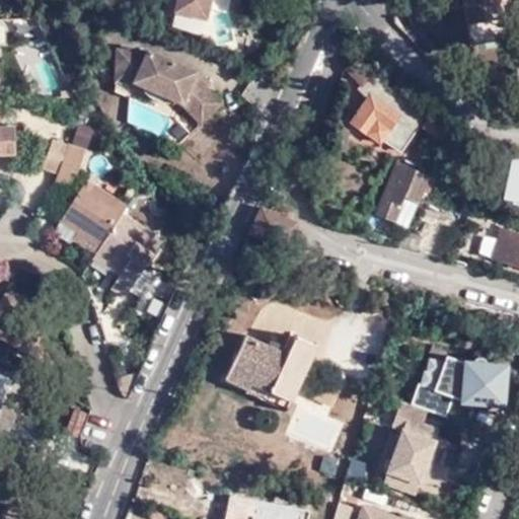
[(174,0),(172,11),(210,19),(213,0),(174,0)]
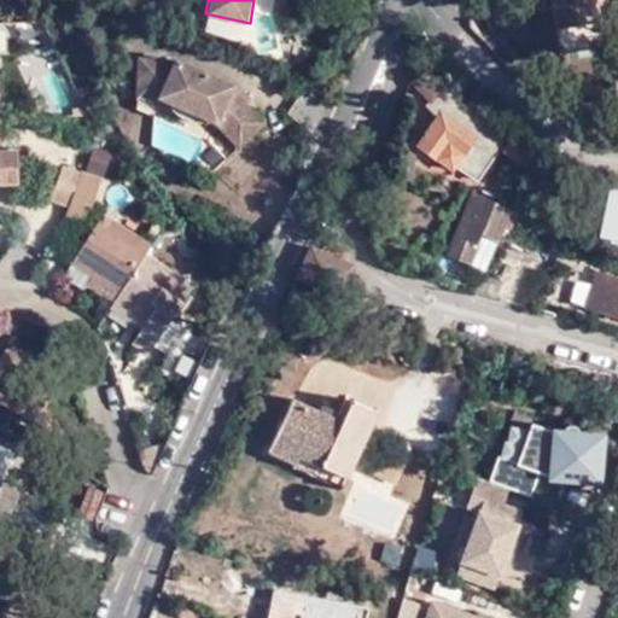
[(458,0),(464,12),(489,3),(487,0),(458,0)]
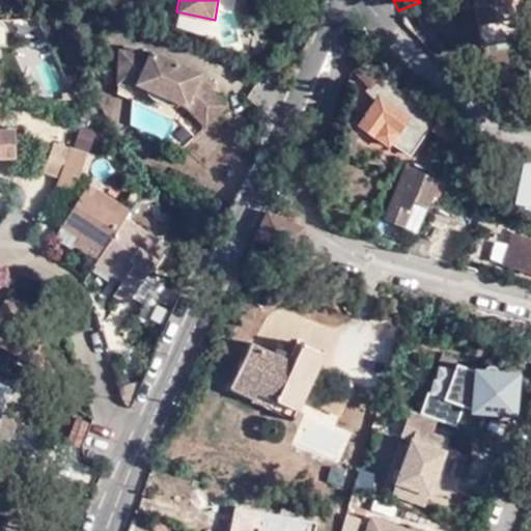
[(514,38),(509,0),(473,0),(478,43),(514,38)]
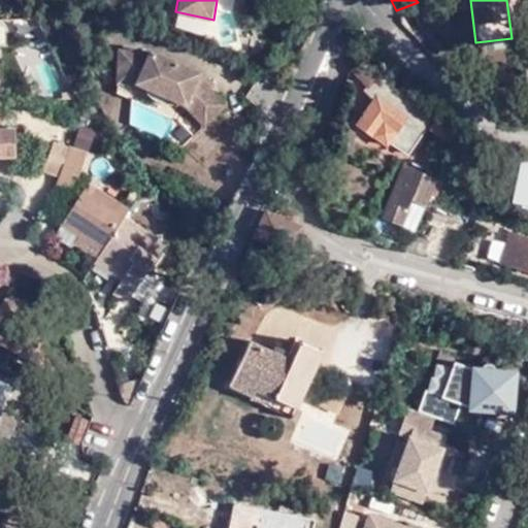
[(44,26),(14,26),(14,40),(50,39),(50,36),(44,26)]
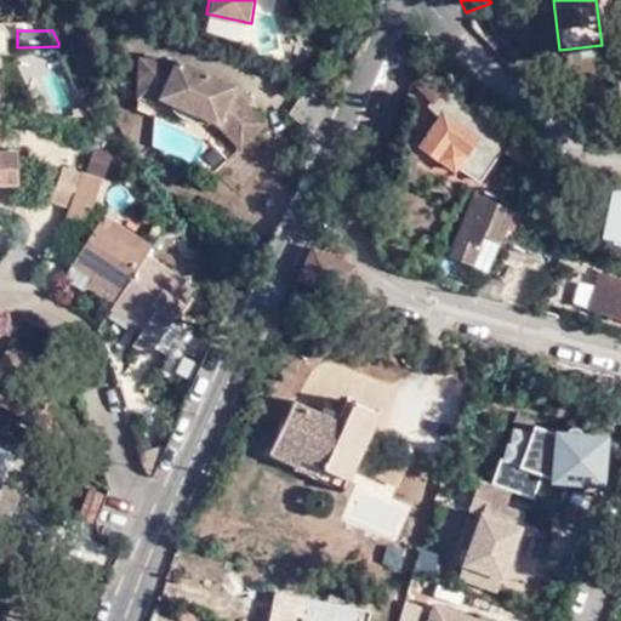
[(226,95),(229,86),(231,83),(172,55),(136,53),(135,91),(158,91),(214,118),(238,142),(262,119),(241,97),(239,101),(226,95)]
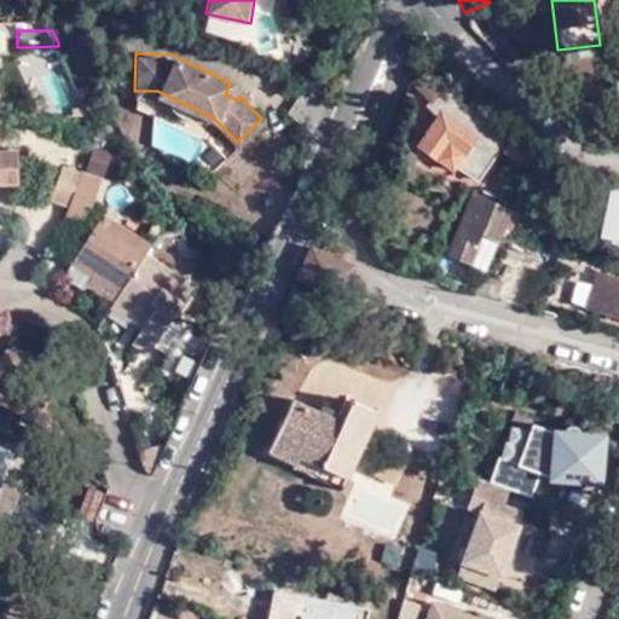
[(421,70),(427,75),(417,86),(431,99),(426,105),(438,117),(418,145),(450,168),(455,165),(478,179),(493,158),(491,155),(505,139),(486,123),(486,121),(441,88),(451,76),(434,58),(421,70)]
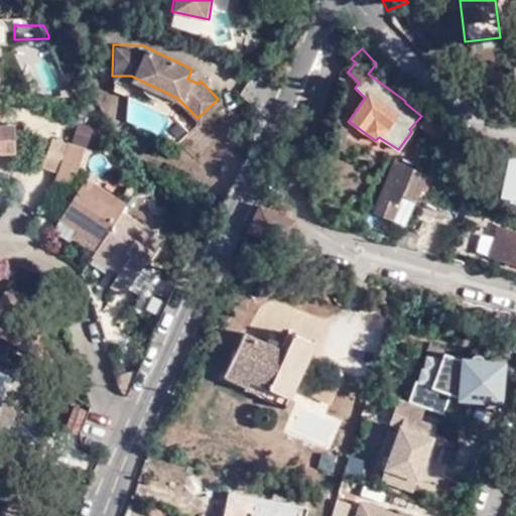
[(201,81),(190,72),(187,79),(199,84),(201,81)]
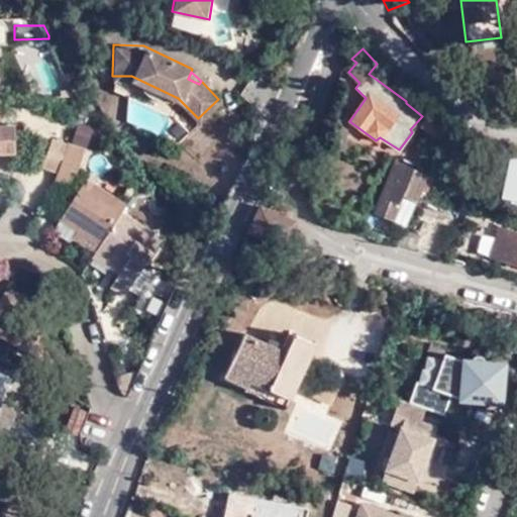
[(421,130),(435,139),(439,130),(427,121),(421,130)]
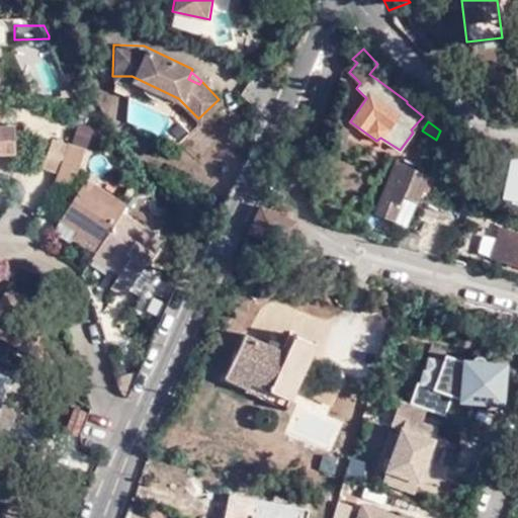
[(90,145),(94,125),(77,122),(73,142),(90,145)]
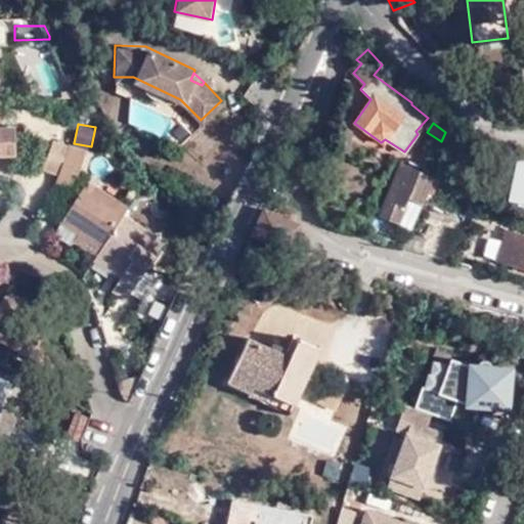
[(0,154),(0,157),(20,155),(19,127),(0,127),(0,154)]
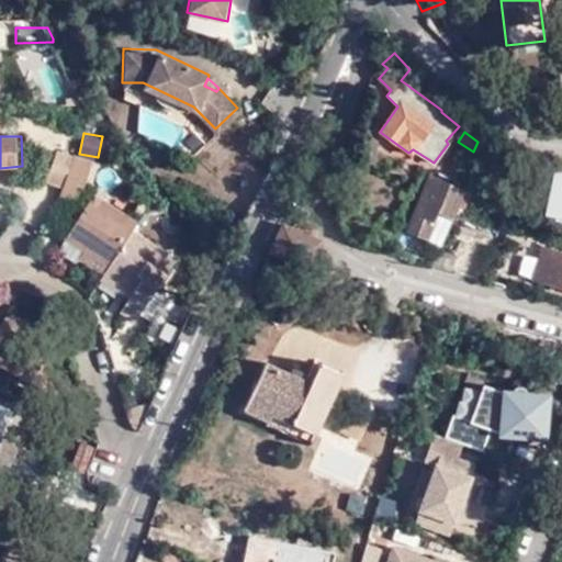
[(48,181),(65,187),(74,155),(58,150),(48,181)]
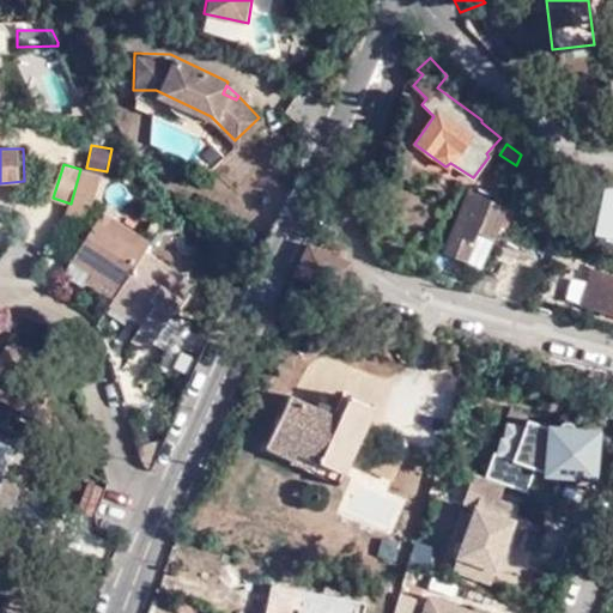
[(103,175),(83,168),(68,211),(89,219),(93,206),(103,175)]
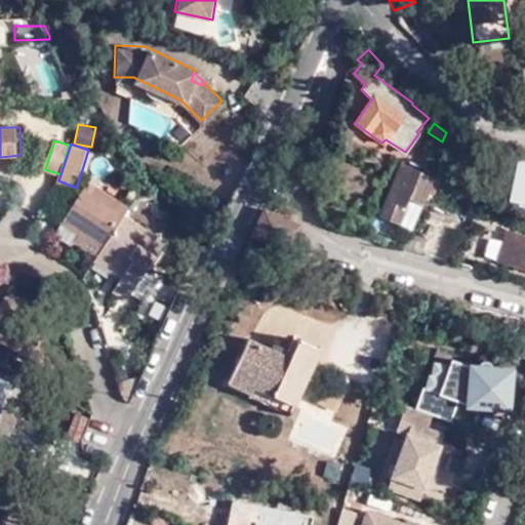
[(513,198),(524,200),(524,163),(520,162),(513,198)]
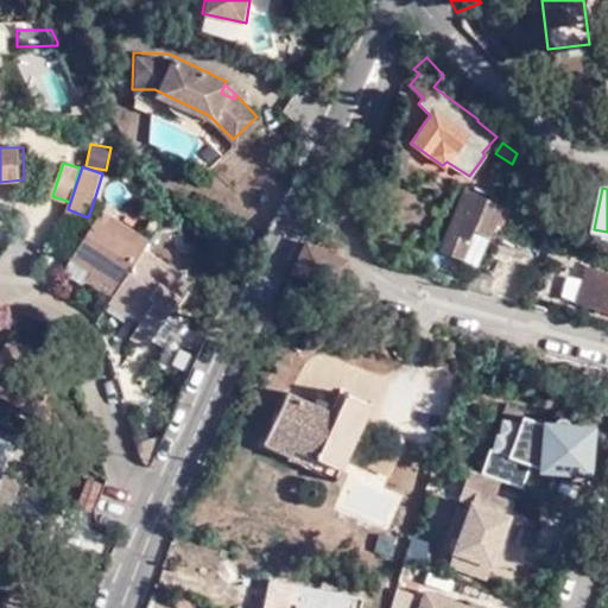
[(93,204),(88,217),(96,222),(103,210),(93,204)]
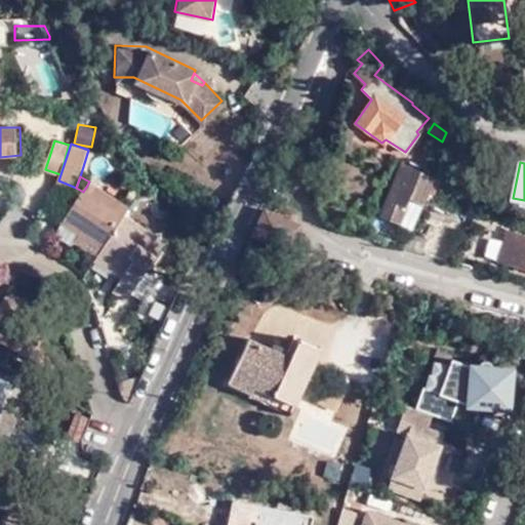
[(105,248),(99,256),(126,274),(123,279),(116,290),(131,299),(134,293),(148,271),(166,240),(126,214),(129,207),(89,182),(83,192),(64,223),(80,233),(105,248)]
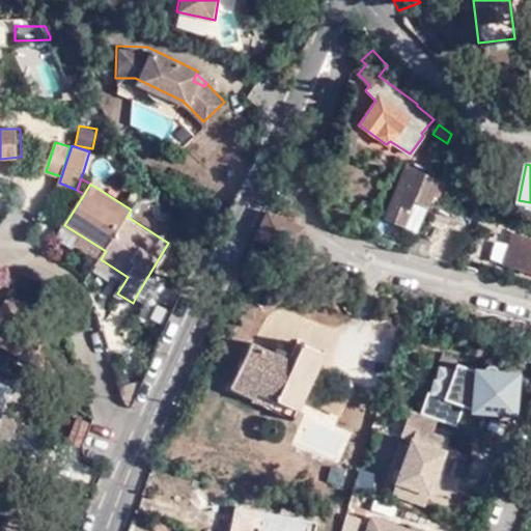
[(413,232),(422,207),(411,202),(400,227),(413,232)]
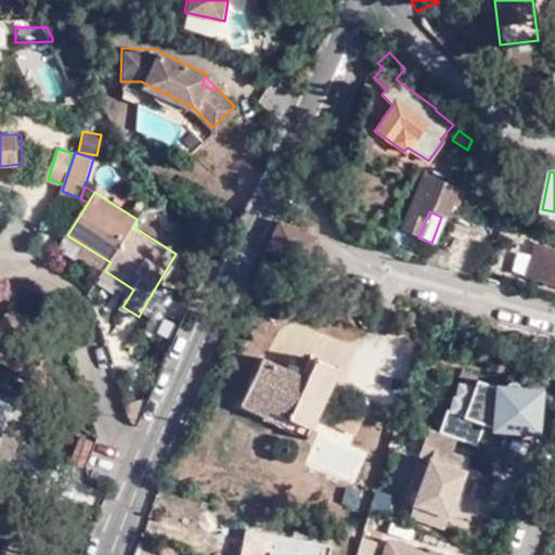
[(499,234),(524,243),(527,236),(539,241),(527,278),(554,285),(554,245),(547,243),(550,236),(534,230),(506,216),(499,234)]
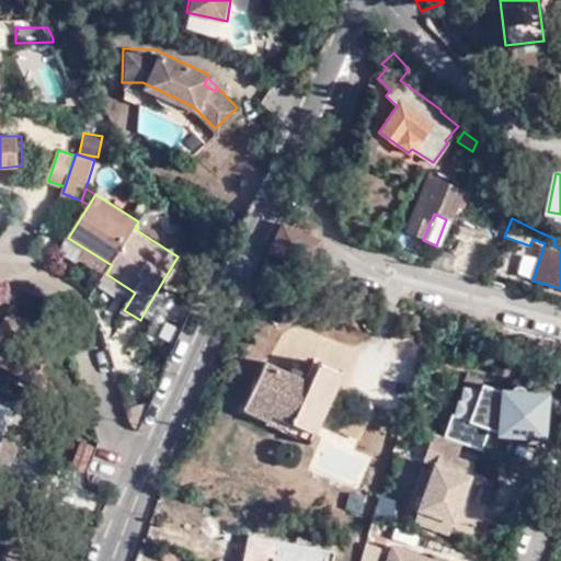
[(266,252),(307,272),(319,249),(318,247),(316,241),(306,236),(310,228),(296,220),(292,229),(279,224),(266,252)]
